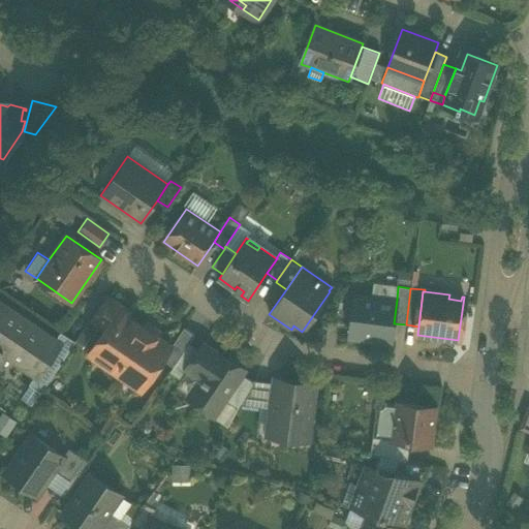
[(348,338),(391,343),(394,323),(397,300),(354,294),(348,338)]
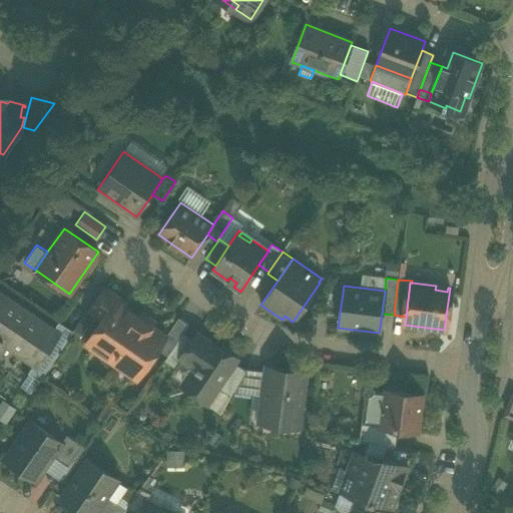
[(104,317),(111,321),(121,306),(122,307),(125,303),(105,289),(91,309),(104,318),(104,317)]
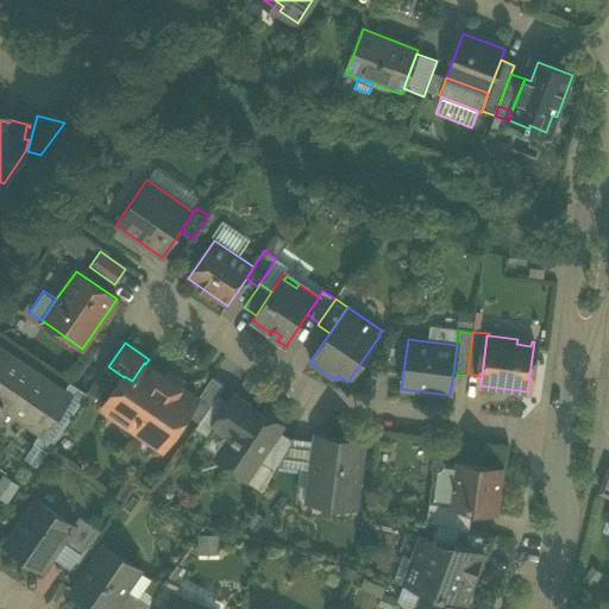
[(0,422),(7,412),(39,434),(43,429),(6,406),(0,414),(0,351),(67,397),(61,405),(64,408),(73,396),(0,345),(0,422)]
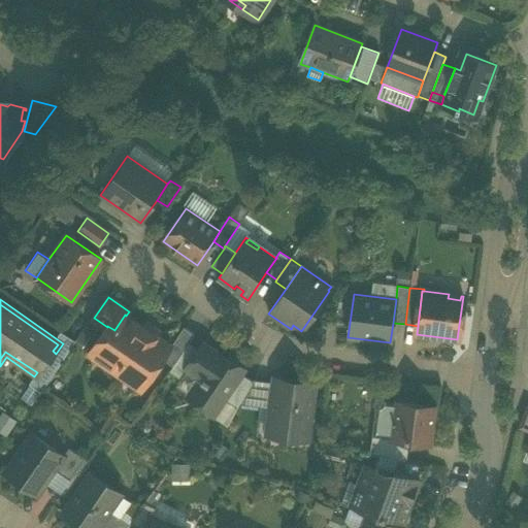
[(37,372),(37,373),(53,351),(58,344),(0,304),(0,359),(5,352),(37,372)]
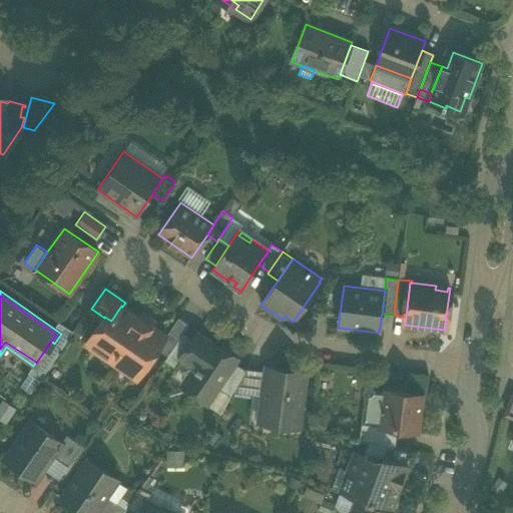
[(146,360),(147,361),(150,361),(153,360),(156,358),(157,356),(158,353),(157,350),(166,336),(122,307),(121,306),(111,321),(104,317),(104,318),(86,344),(87,345),(94,335),(116,350),(109,360),(134,377),(146,360)]
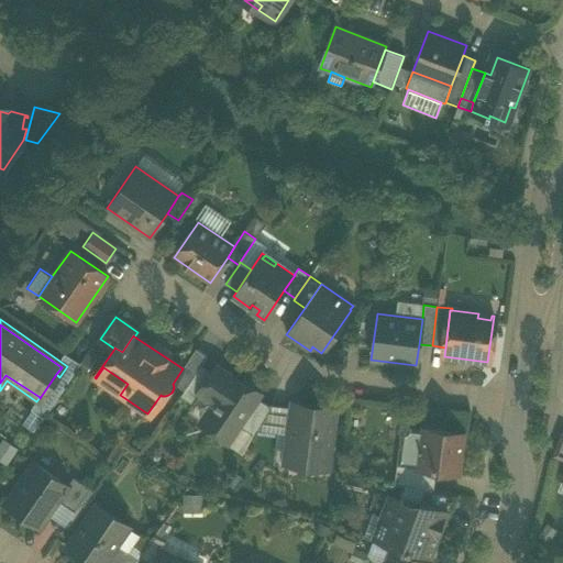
[(212,373),(201,365),(208,356),(197,349),(183,368),(173,384),(184,392),(184,390),(196,399),(200,393),(199,392),(212,373)]
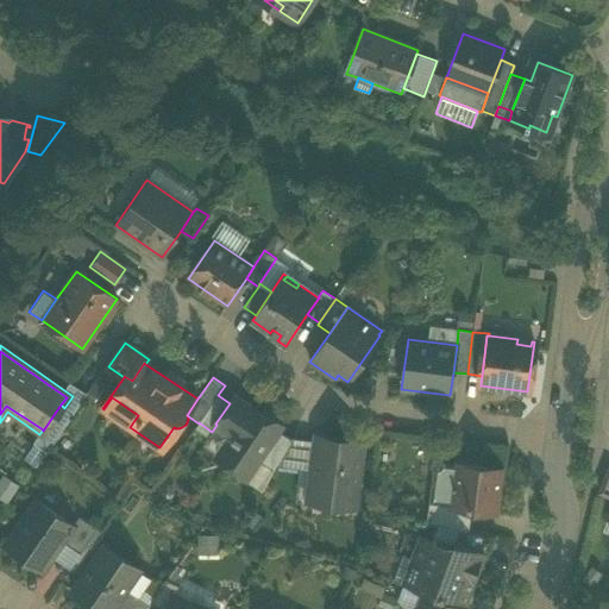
[(218,458),(245,477),(256,460),(277,429),(280,426),(252,407),(252,408),(234,396),(230,403),(215,424),(217,425),(233,435),(218,458)]
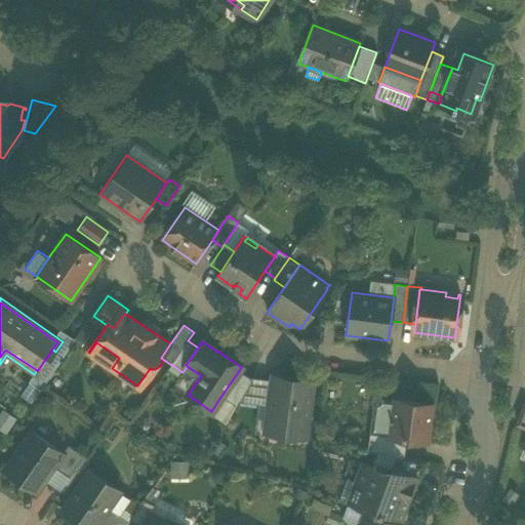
[(89,353),(112,368),(119,358),(96,342),(89,353)]
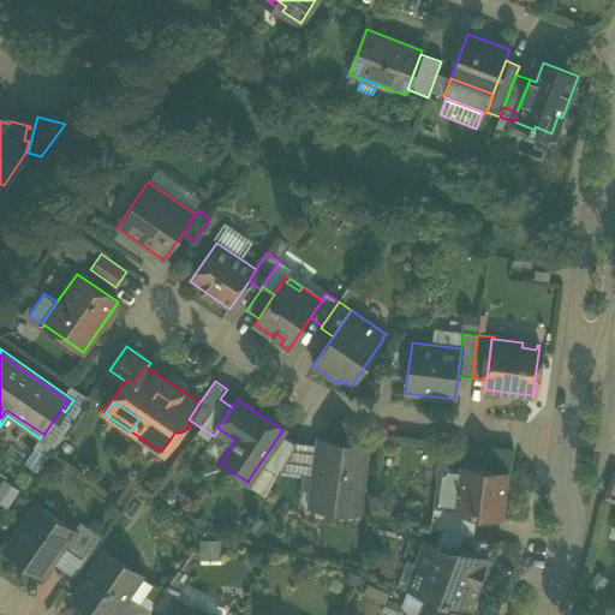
[(46,455),(47,455),(63,434),(73,417),(65,412),(61,408),(43,435),(43,434),(40,439),(35,447),(36,448),(39,445),(49,451),(46,455)]
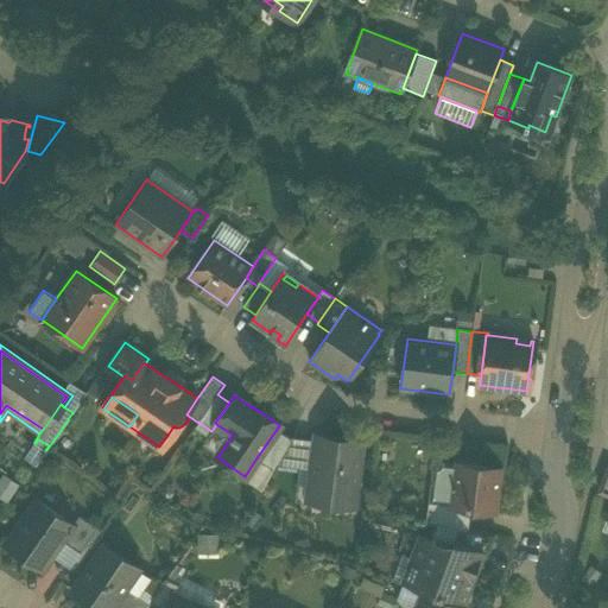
[(198,422),(198,423),(195,428),(208,436),(211,431),(198,422)]
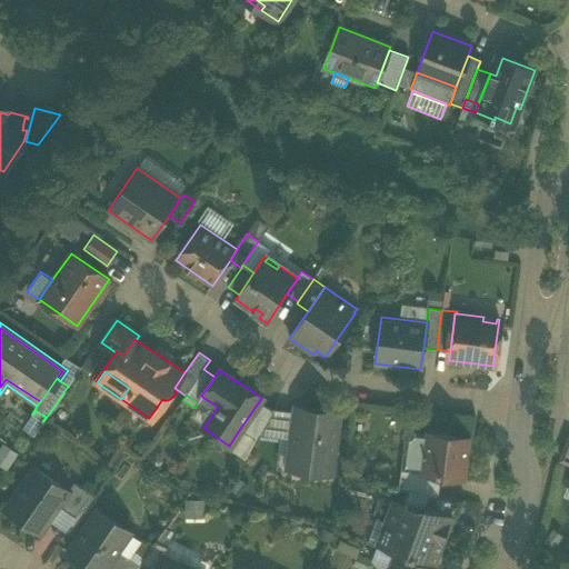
[(256,441),(259,433),(271,410),(259,401),(239,430),(256,441)]
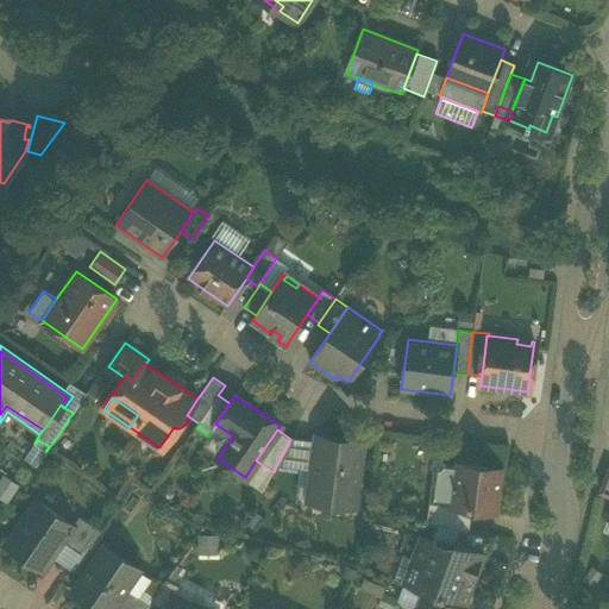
[(292,438),(290,439),(277,464),(313,469),(316,441),(292,438)]
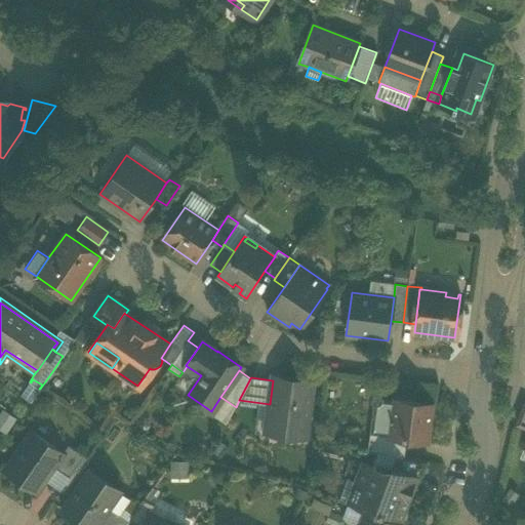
[(267,430),(305,435),(312,382),(274,377),(273,380),(270,404),(267,430)]
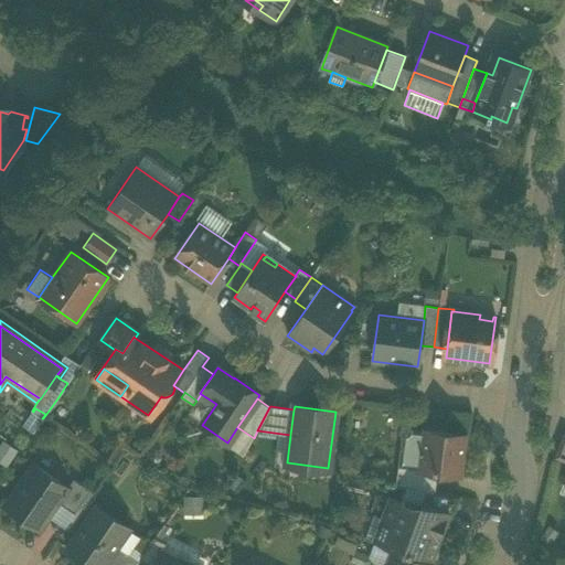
[(33,412),(42,418),(45,414),(35,408),(33,412)]
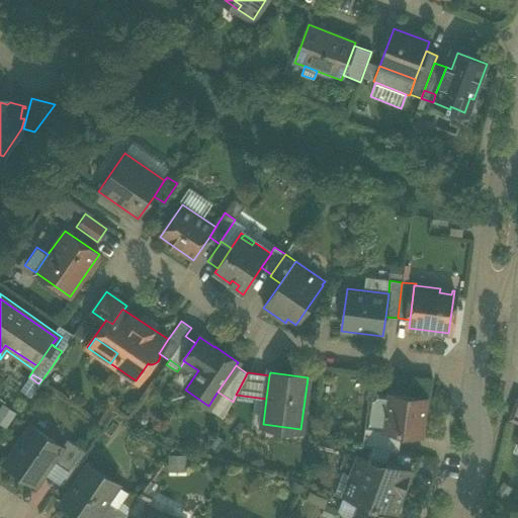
[(365,428),(384,430),(390,395),(377,393),(375,390),(370,389),(366,392),(366,396),(368,400),(365,428)]
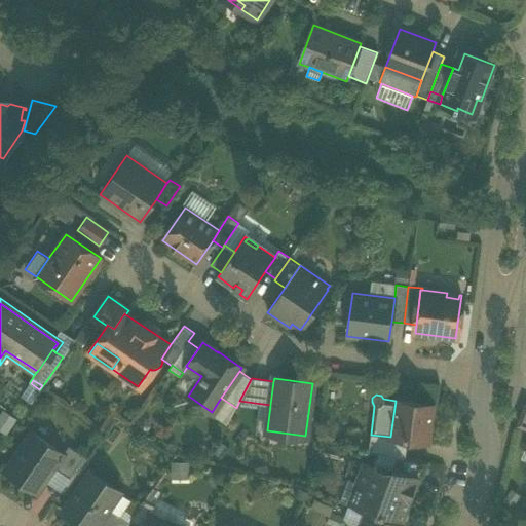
[(433,405),(396,401),(390,437),(407,440),(427,442),(433,405)]
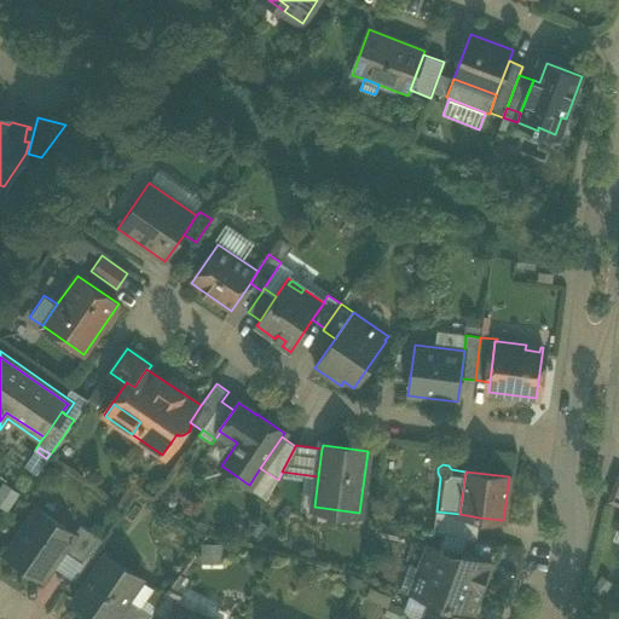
[(4,481),(0,485),(0,502),(7,508),(18,491),(4,481)]
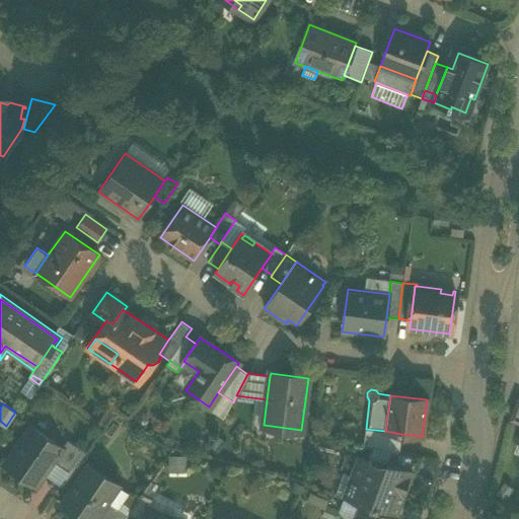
[(4,465),(36,488),(54,462),(64,448),(63,447),(31,426),(4,465)]
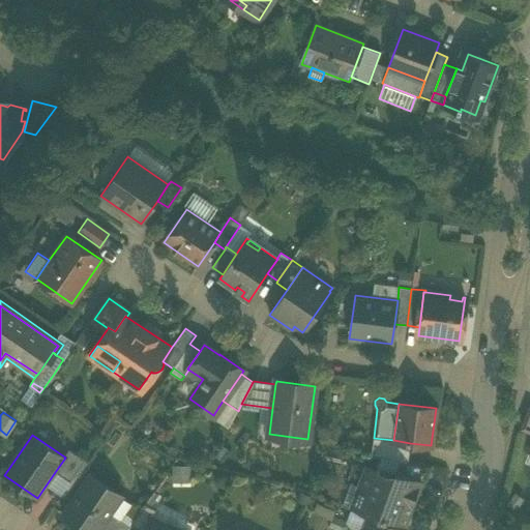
[(372,453),(401,461),(408,463),(410,443),(393,440),(374,438),(372,453)]
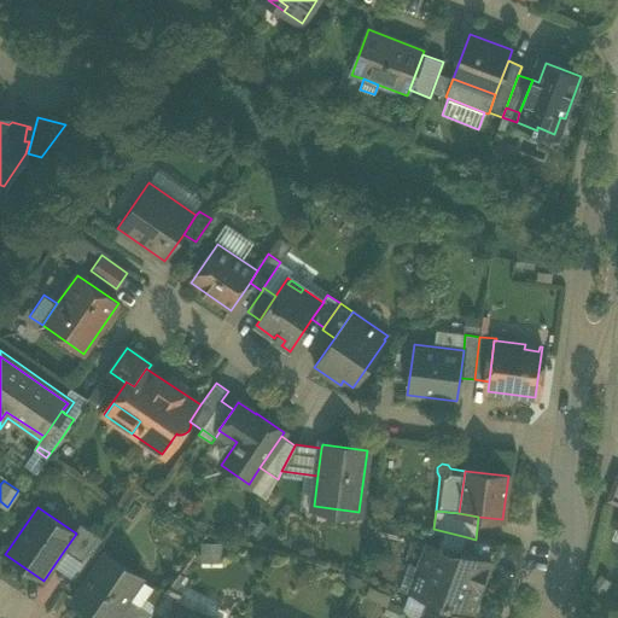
[(64,551),(81,563),(99,536),(81,524),(75,532),(76,534),(64,551)]
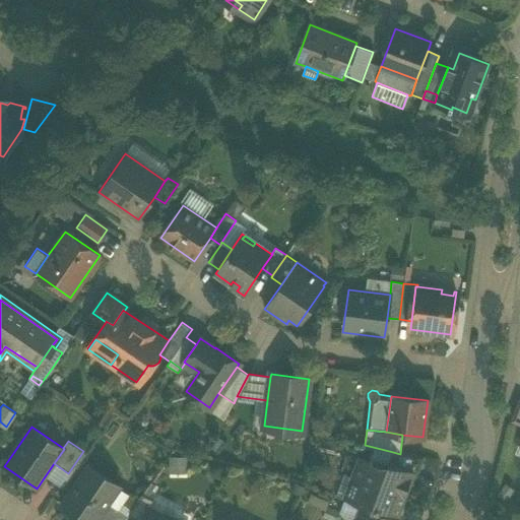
[(419,459),(400,454),(393,452),(388,464),(413,473),(412,474),(414,474),(419,459)]
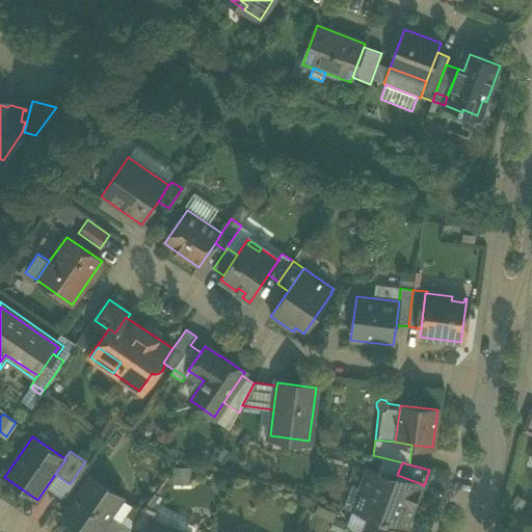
[(358,512),(372,517),(405,530),(422,485),(423,484),(397,475),(396,480),(368,470),(361,487),(361,488),(367,491),(358,512)]
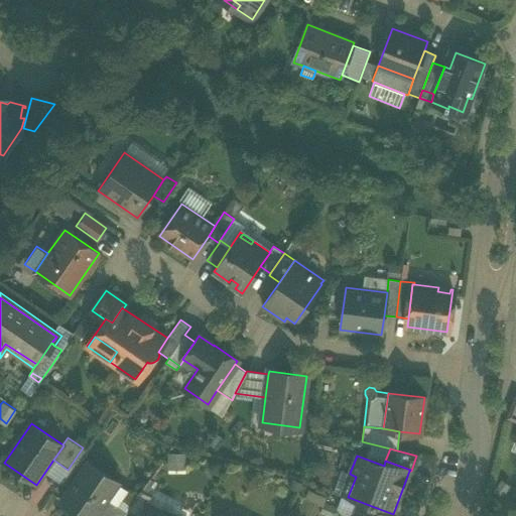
[(60,501),(82,515),(95,515),(107,499),(101,494),(112,478),(88,462),(60,501)]
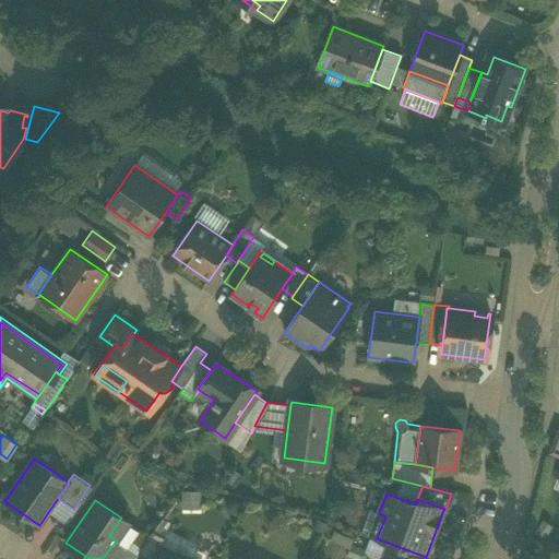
[(361,533),(377,538),(385,516),(379,513),(379,512),(370,509),(361,533)]
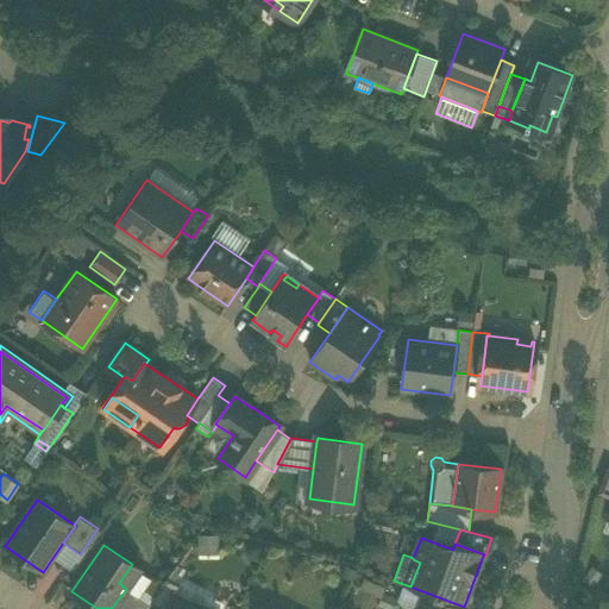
[(119,583),(126,589),(139,569),(132,564),(119,583)]
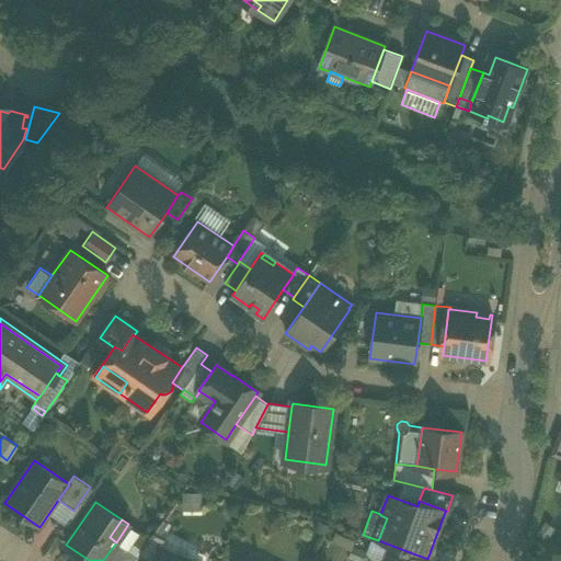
[(152,536),(138,557),(135,560),(152,560),(160,547),(162,541),(152,536)]
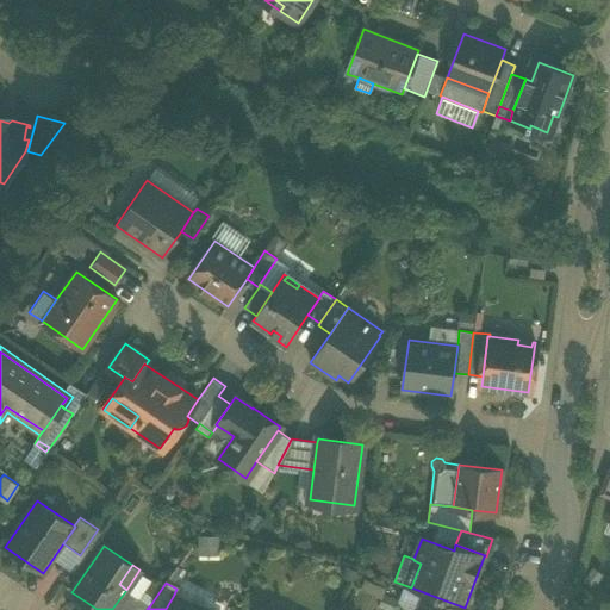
[(145,609),(147,609),(150,605),(126,590),(112,609),(145,609)]
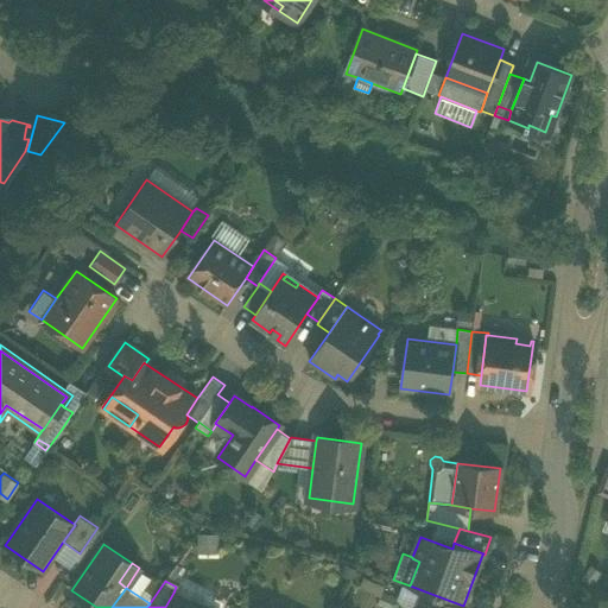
[(464,607),(466,607),(463,606),(425,591),(418,607),(464,607)]
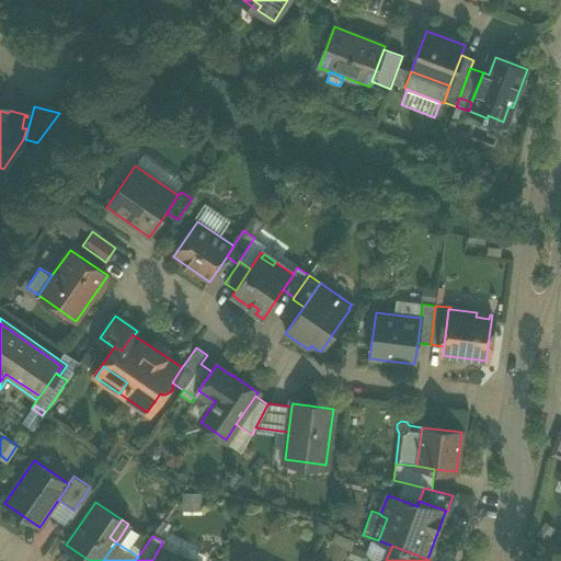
[(187,560),(160,547),(152,560),(187,560)]
